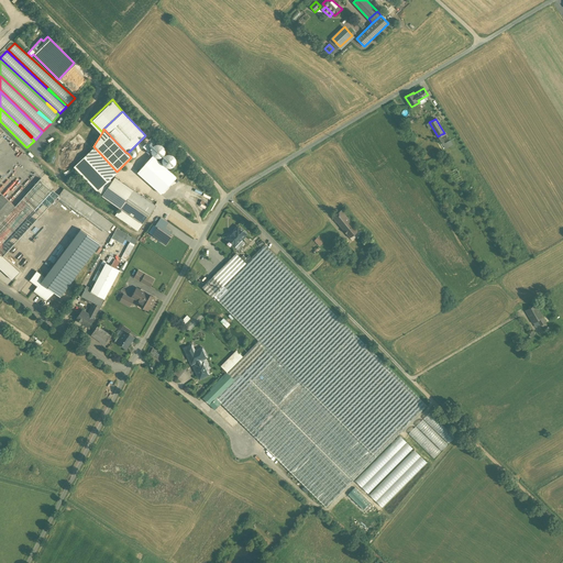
[(162,157),(164,156),(165,154),(165,152),(165,150),(164,147),(163,146),(161,145),(158,144),(156,145),(154,146),(153,147),(152,150),(152,152),(152,154),(154,156),(155,157),(157,158),(159,158),(162,157)]
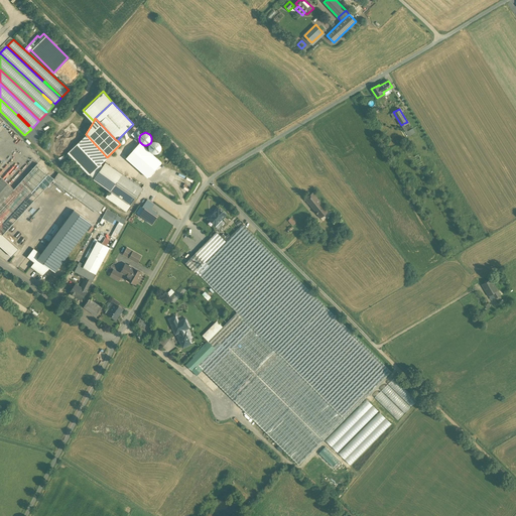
[(107,157),(87,135),(69,152),(90,173),(107,157)]
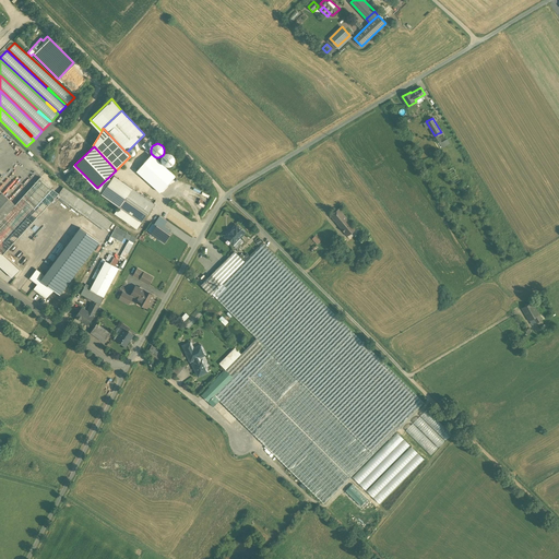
[(168,168),(171,167),(174,166),(175,164),(176,162),(176,159),(175,156),(173,155),(170,153),(168,153),(166,153),(164,154),(163,156),(162,158),(161,161),(162,163),(162,165),(164,167),(166,168),(168,168)]
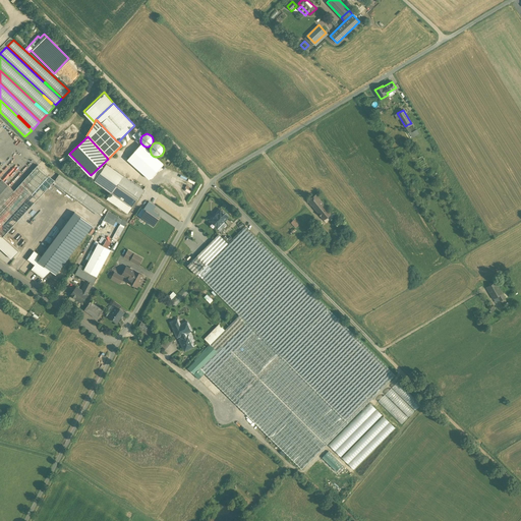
[(123,175),(107,164),(95,180),(112,192),(123,175)]
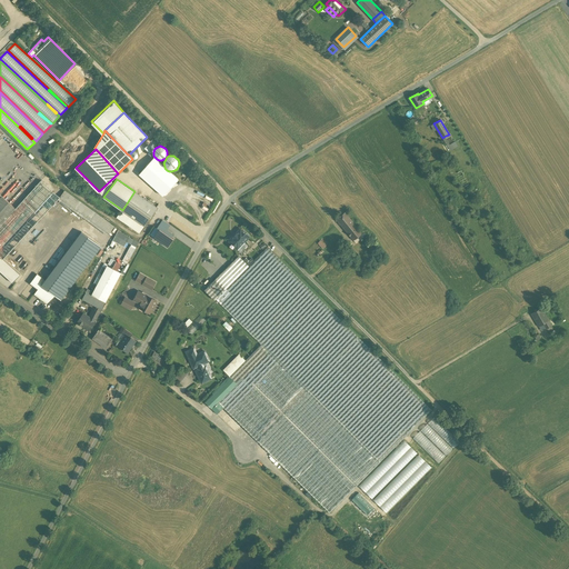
[(0,226),(0,256),(3,259),(41,218),(60,197),(41,180),(16,209),(0,226)]
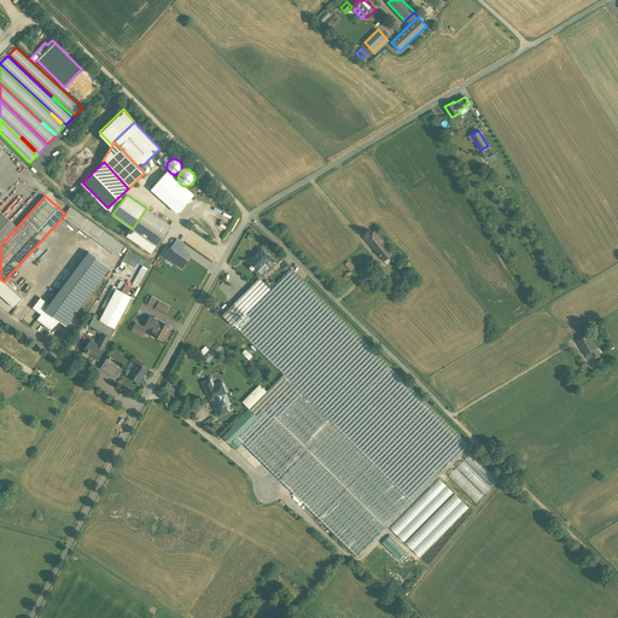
[(104,231),(70,207),(63,216),(97,240),(117,256),(124,246),(104,231)]
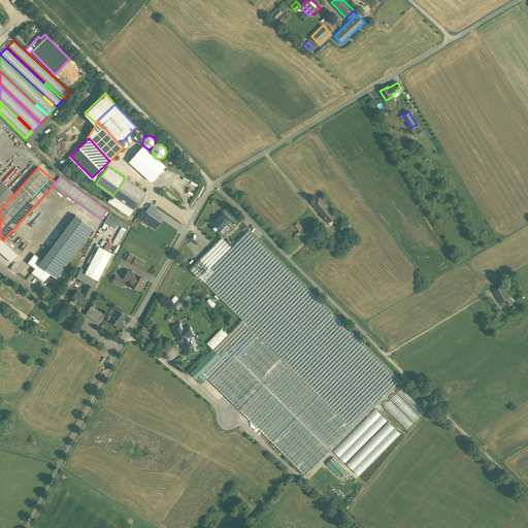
[(146,193),(125,177),(113,195),(134,209),(146,193)]
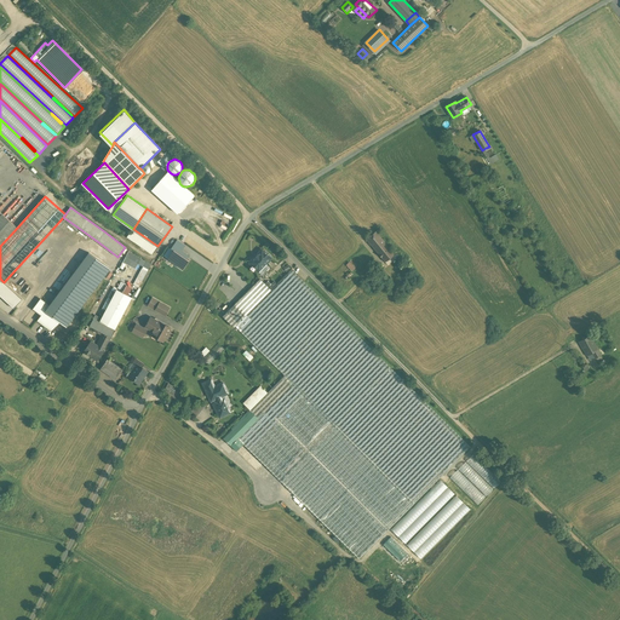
[(0,216),(0,246),(17,228),(3,213),(0,216)]
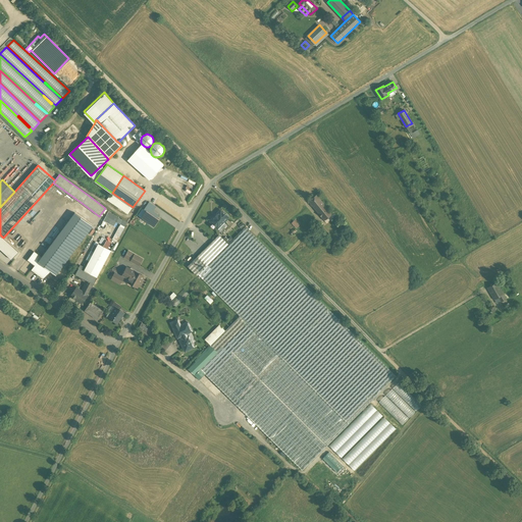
[(133,207),(112,193),(107,200),(127,214),(133,207)]
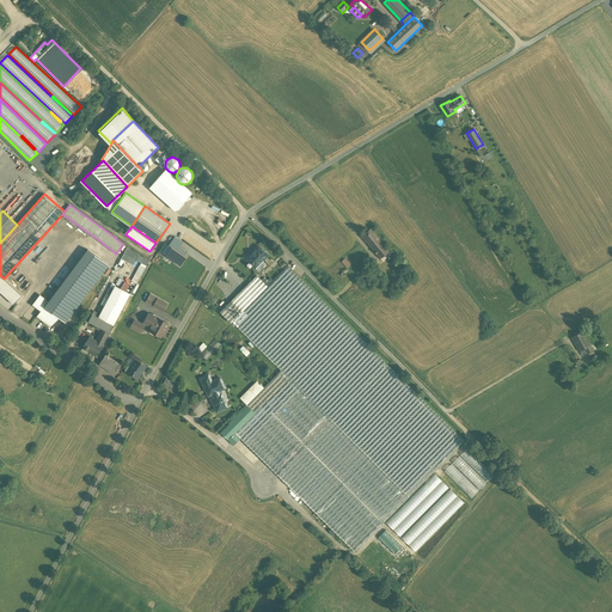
[(371,228),(362,236),(372,246),(380,239),(371,228)]
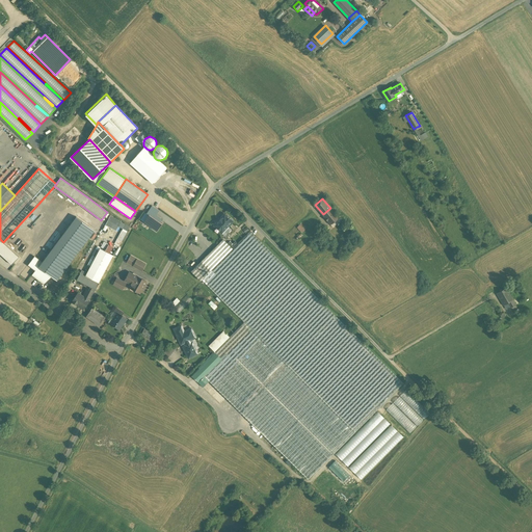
[(143,221),(157,231),(162,223),(160,222),(162,219),(156,215),(159,211),(152,206),(147,213),(149,215),(143,221)]
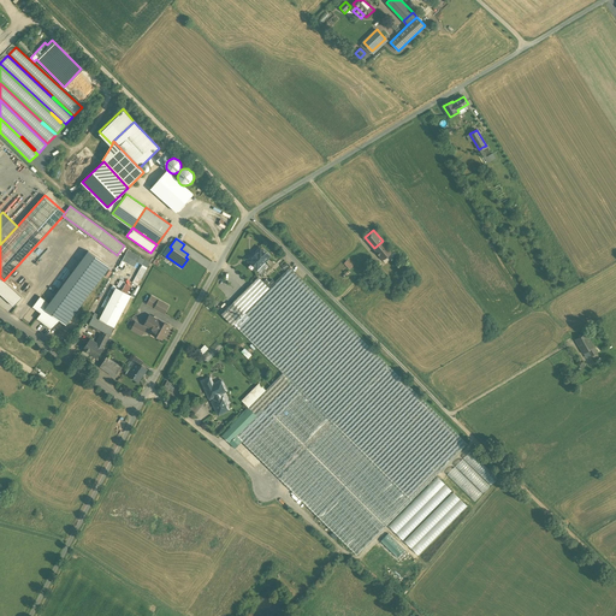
[(383,241),(374,248),(383,260),(392,252),(383,241)]
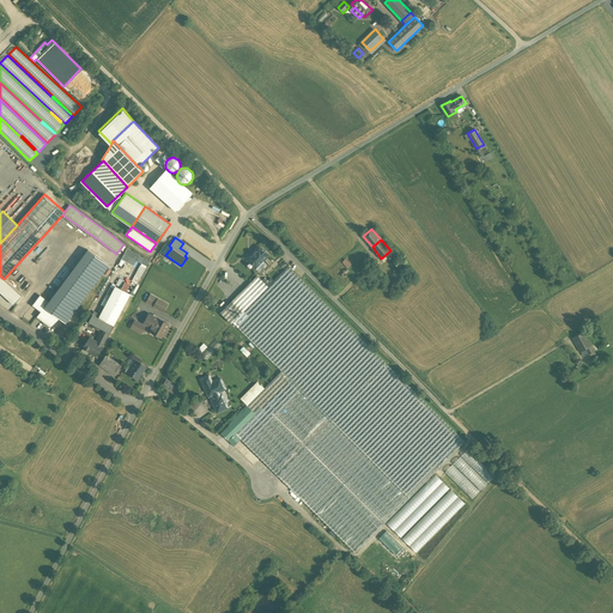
[(165,255),(171,248),(169,246),(168,244),(162,253),(165,255)]
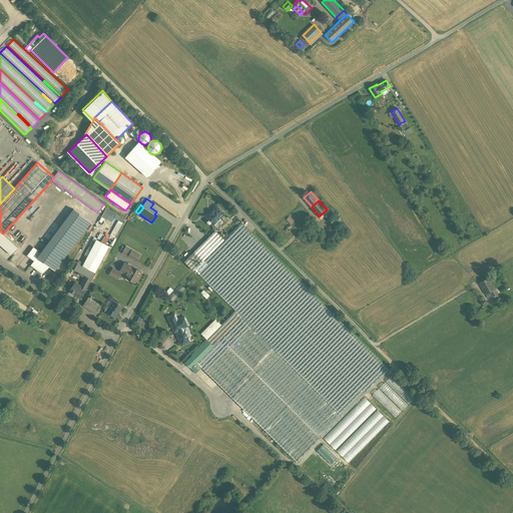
[(216,206),(206,217),(214,224),(224,213),(216,206)]
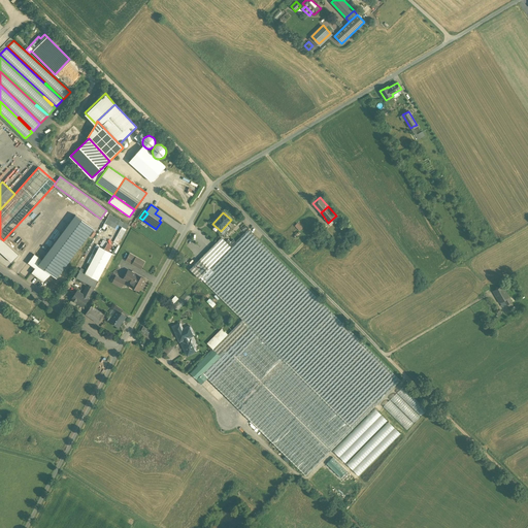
[(75,215),(70,223),(88,236),(94,228),(75,215)]
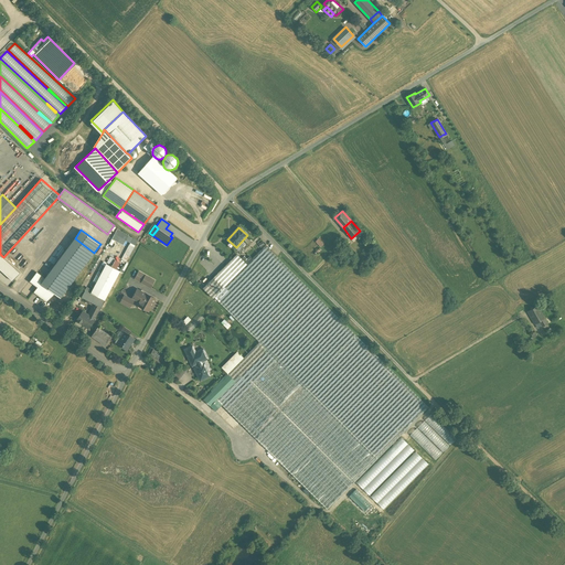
[(118,230),(113,238),(124,245),(129,235),(118,230)]
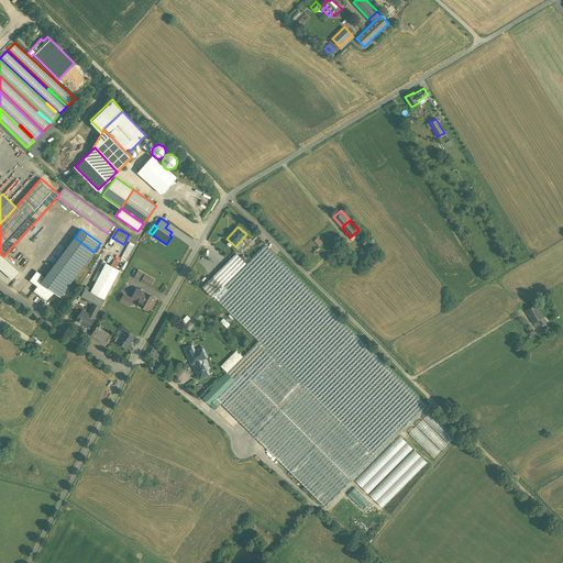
[(317,236),(313,240),(319,246),(322,243),(317,236)]
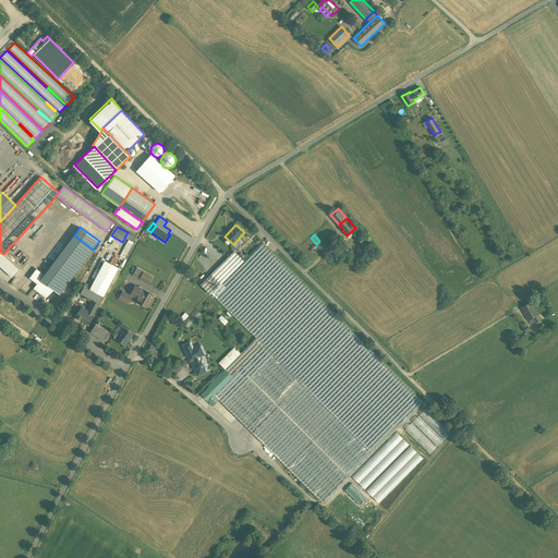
[(45,275),(40,279),(53,290),(60,294),(93,250),(74,235),(45,275)]
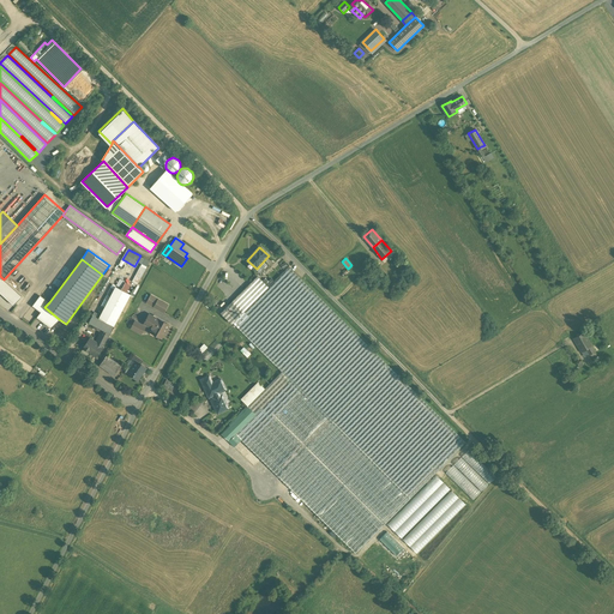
[(244,313),(233,323),(277,366),(332,309),(289,266),(269,287),(244,313)]
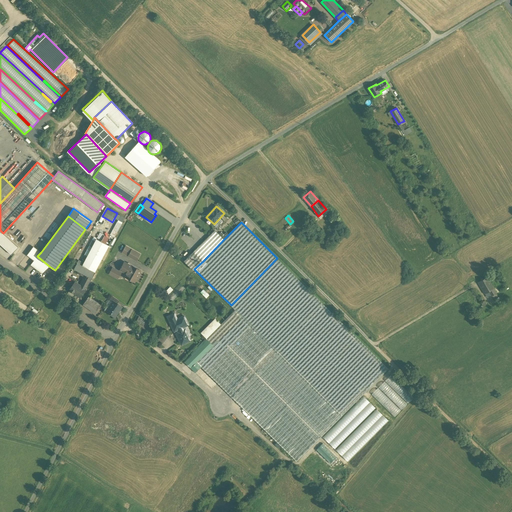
[(3,233),(0,230),(0,243),(12,254),(18,247),(3,233)]
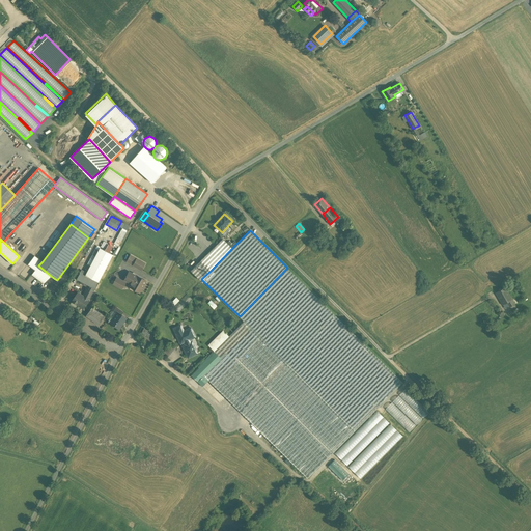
[(223,239),(201,261),(211,271),(232,248),(223,239)]
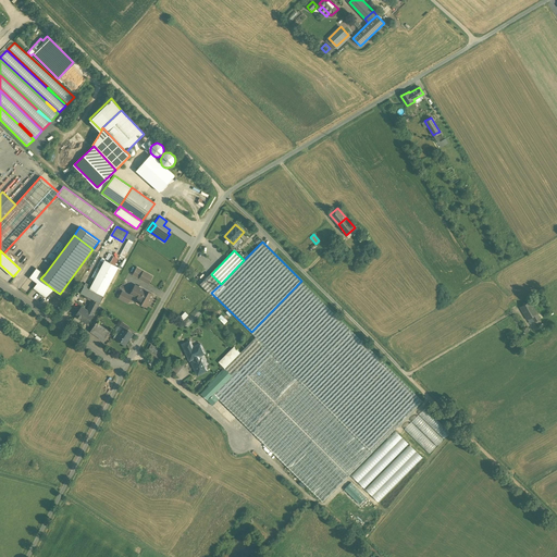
[(104,260),(89,288),(103,296),(119,267),(104,260)]
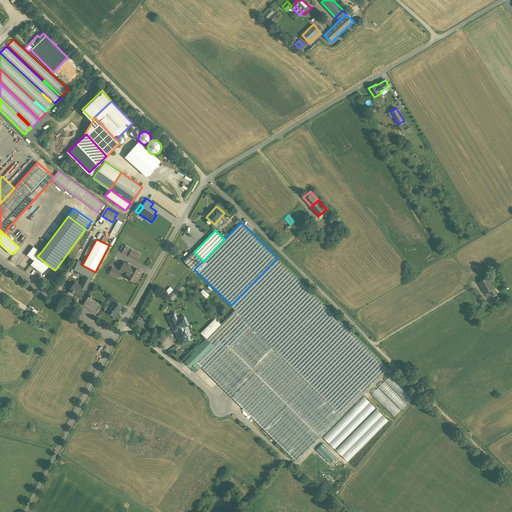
[(126,245),(122,252),(128,256),(132,249),(126,245)]
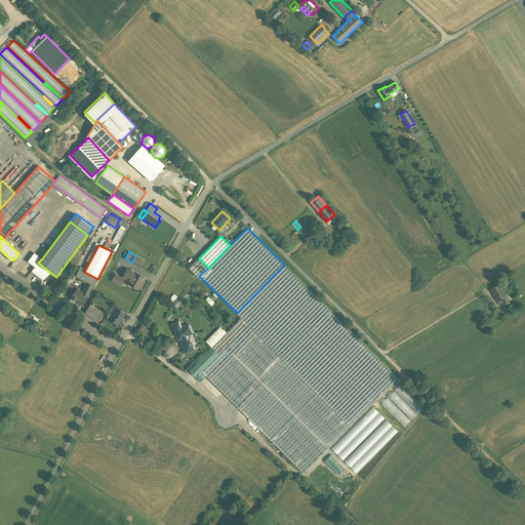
[(50,273),(38,263),(42,258),(35,253),(28,261),(35,267),(32,271),(44,281),(50,273)]
